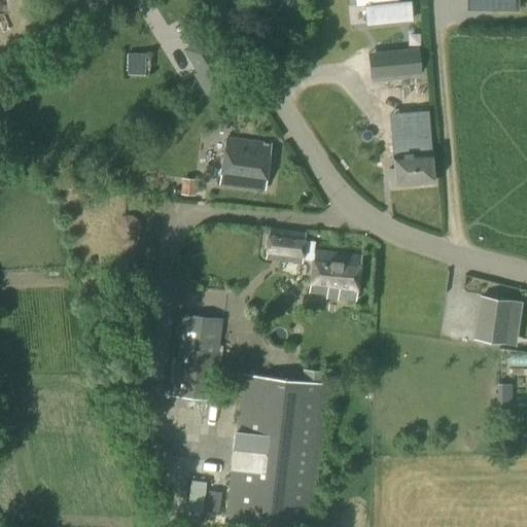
[(405,0),(361,0),(363,10),(374,9),(376,28),(418,24),(416,3),(406,4),(405,0)]
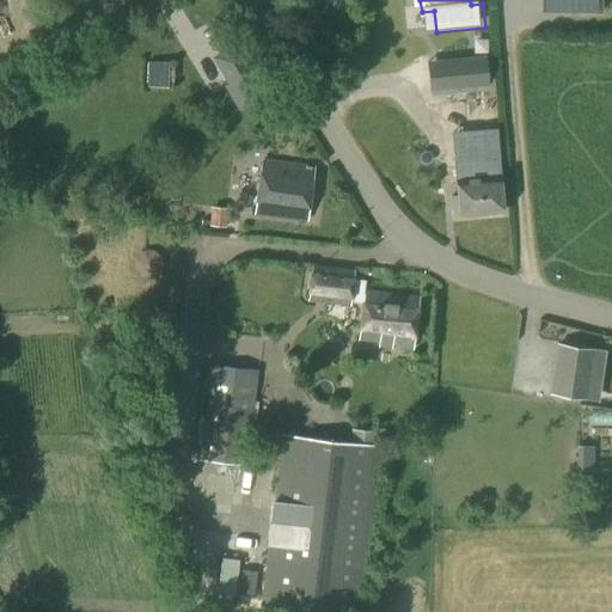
[(570,12),(570,0),(539,0),(540,12),(570,12)]
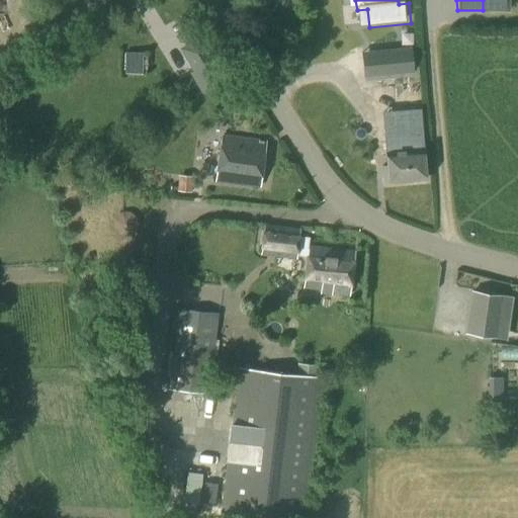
[(226,80),(200,36),(180,49),(193,72),(191,74),(202,93),(226,80)]
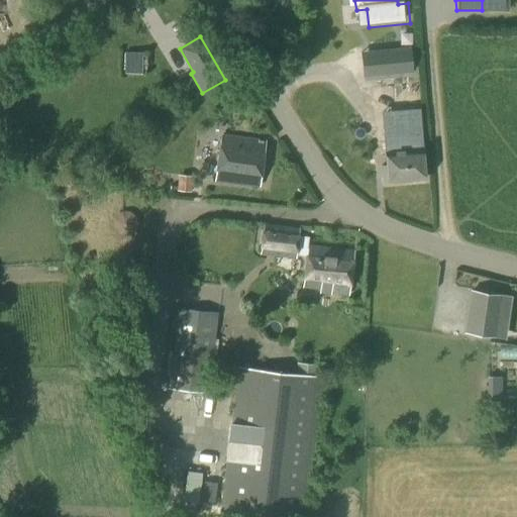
[(410,46),(381,50),(384,74),(413,70),(410,46)]
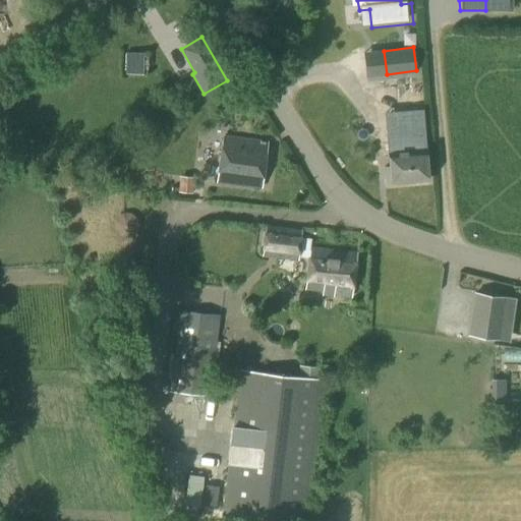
[(143,75),(145,53),(125,53),(124,75),(143,75)]
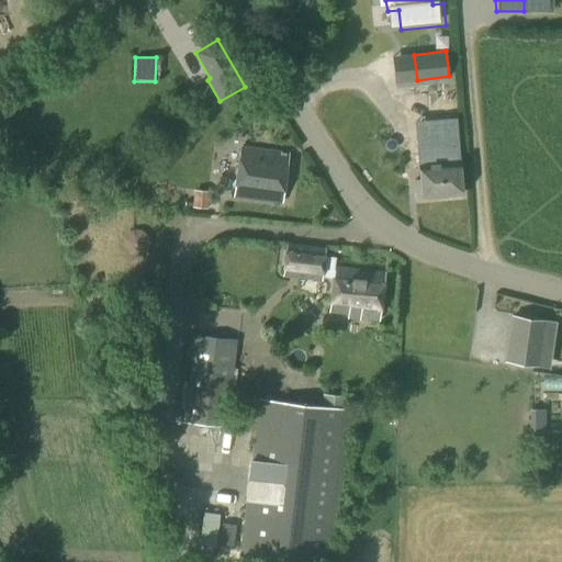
[(422,198),(460,195),(456,144),(417,147),(419,179),(413,180),(414,197),(422,197),(422,198)]
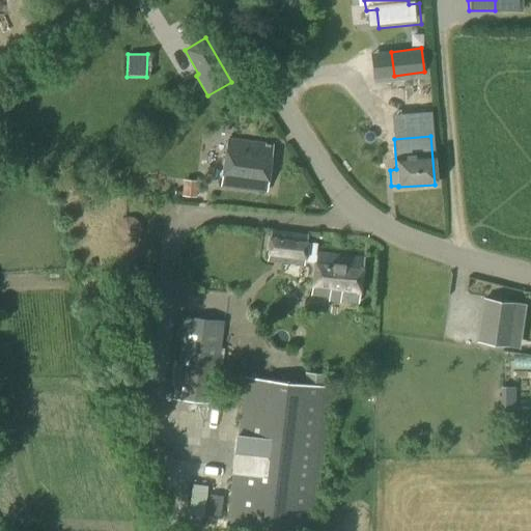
[(267,192),(273,146),(226,139),(220,185),(267,192)]
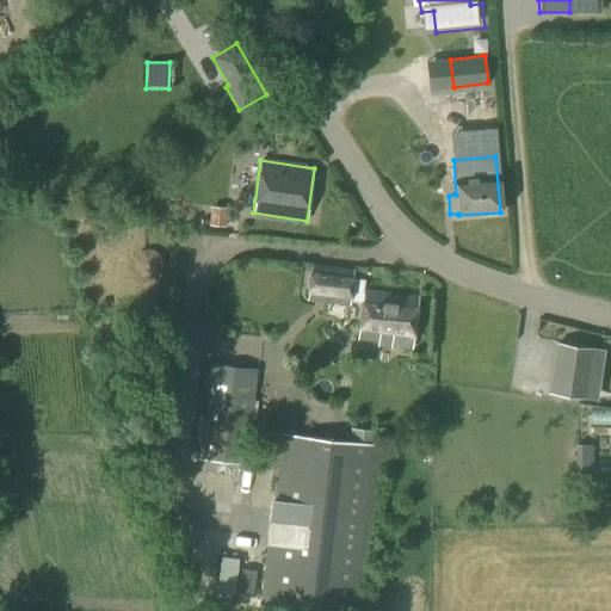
[(365,291),(364,291),(365,281),(351,279),(351,271),(313,266),(309,300),(347,304),(347,301),(364,303),(358,338),(389,343),(389,345),(409,347),(417,298),(365,290),(365,291)]
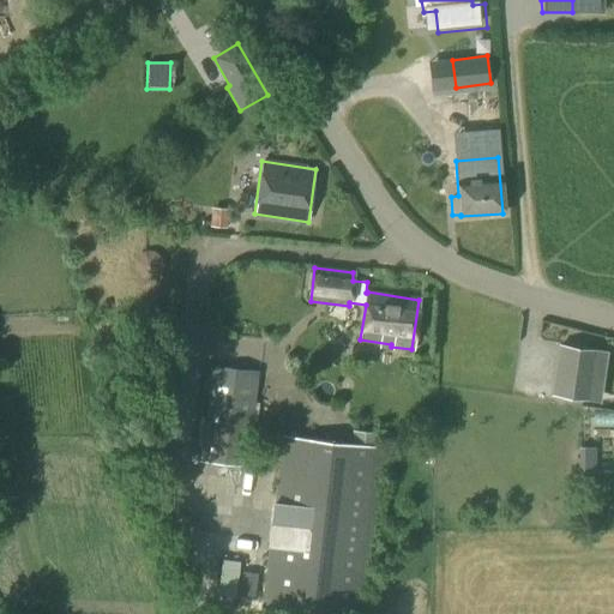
[(589,401),(596,351),(559,345),(552,396),(589,401)]
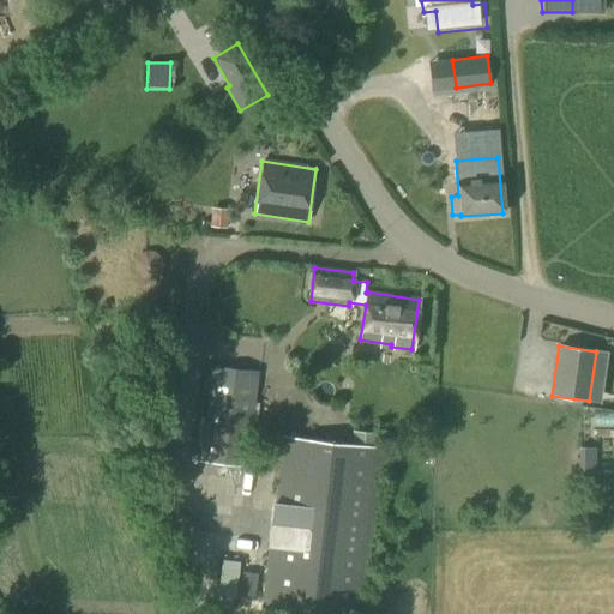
[(247,468),(258,372),(210,366),(199,462),(247,468)]
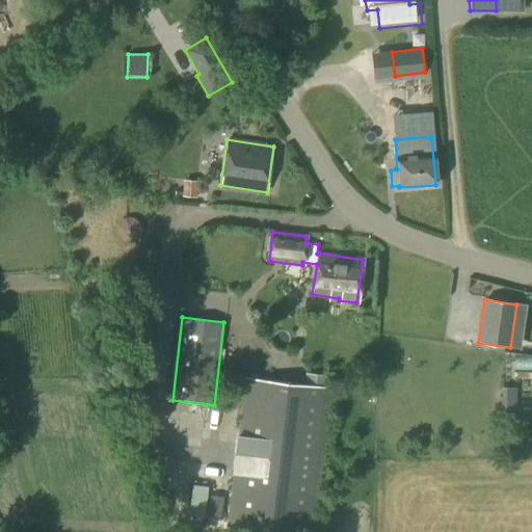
[(326,389),(328,375),(306,373),(304,386),(246,379),(229,530),(245,531),(314,531),(331,389),(326,389)]
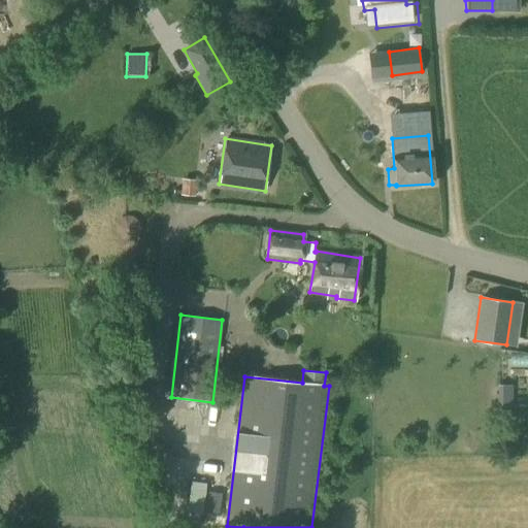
[(512,385),(498,385),(497,408),(512,409),(512,385)]
